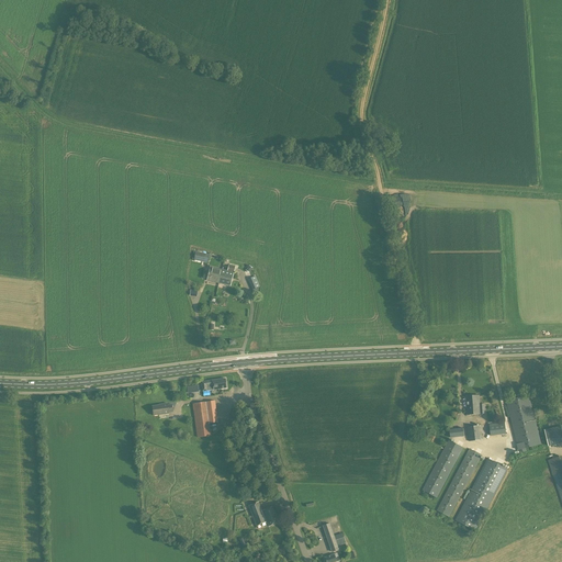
[(205,254),(195,251),(193,260),(204,262),(205,254)]
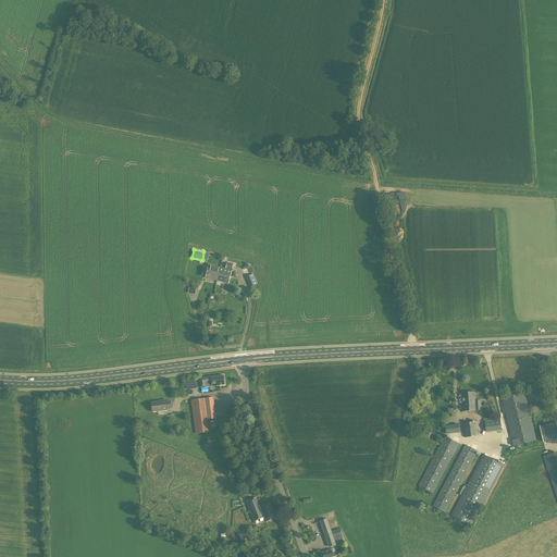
[(225,269),(220,268),(217,281),(229,284),(233,264),(226,263),(225,269)]
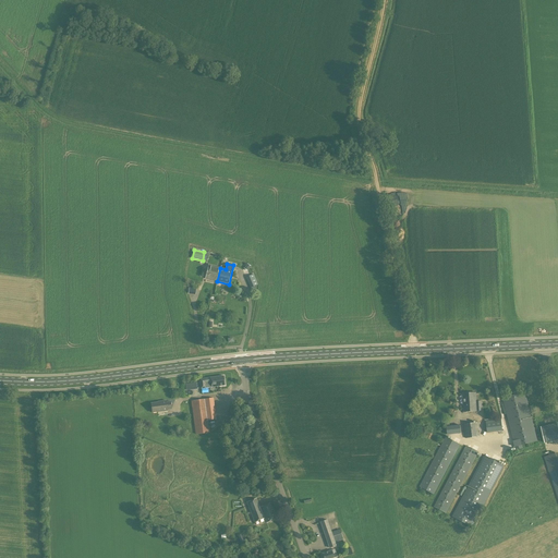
[(217,281),(220,268),(209,265),(205,279),(217,281)]
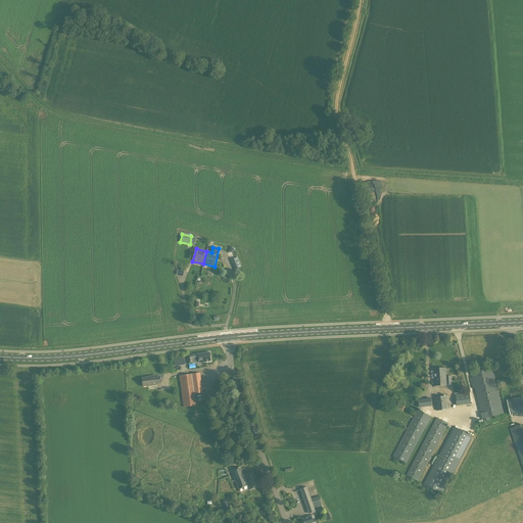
[(238,257),(231,259),(231,260),(235,270),(242,267),(238,257)]
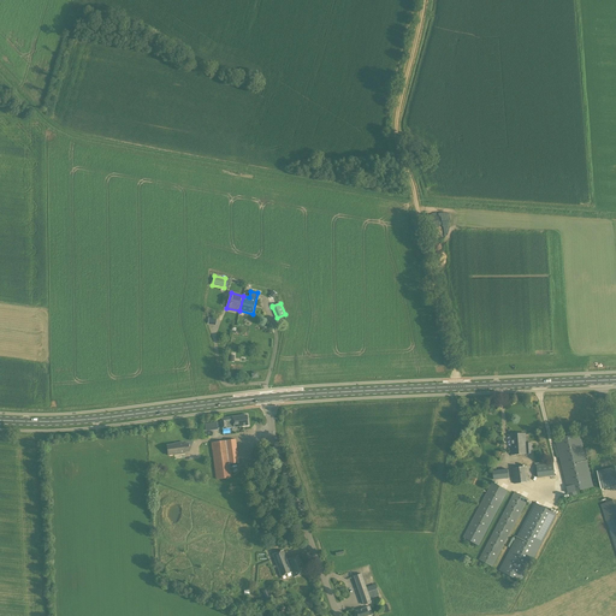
[(221,428),(227,428),(248,426),(247,415),(232,418),(220,419),(221,428)]
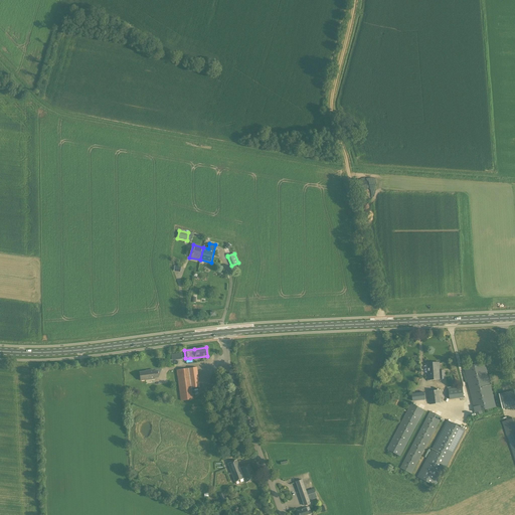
[(428,380),(445,379),(444,370),(440,371),(440,362),(426,363),(428,380)]
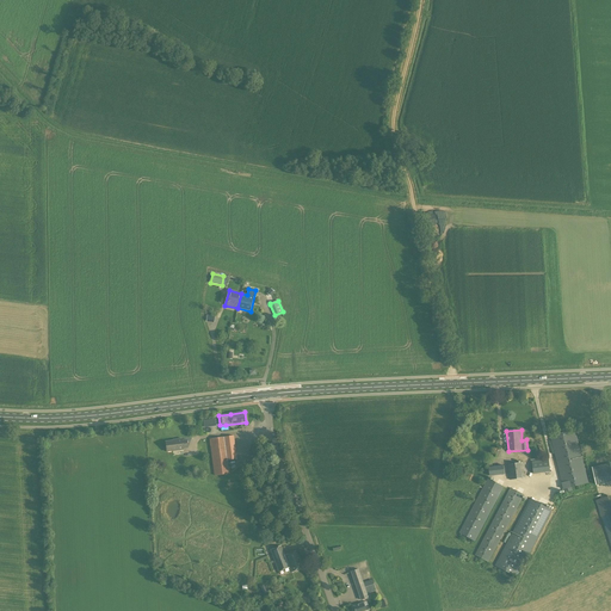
[(572,487),(588,483),(575,430),(550,436),(562,483),(565,493),(573,491),(572,487)]
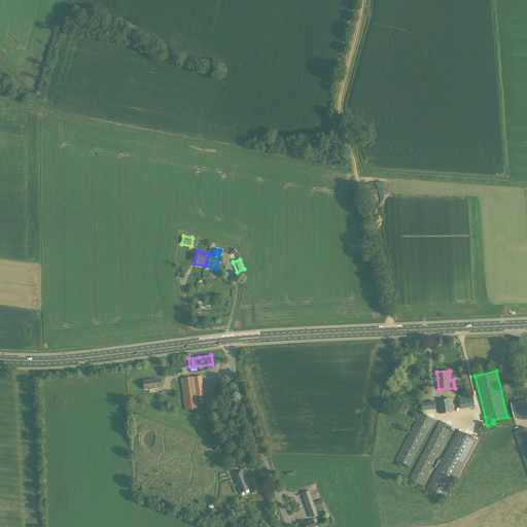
[(196,397),(204,396),(202,376),(181,379),(185,410),(198,409),(196,397)]
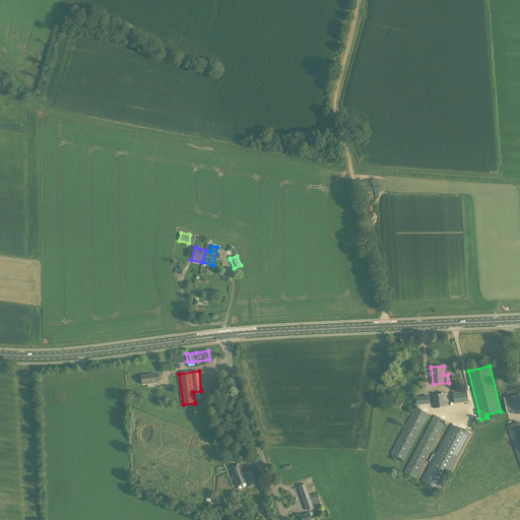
[(142,385),(156,383),(156,382),(160,382),(159,374),(155,375),(154,374),(149,375),(141,376),(142,385)]
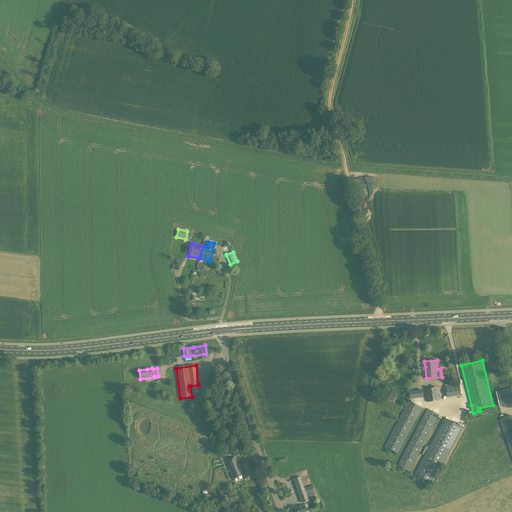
[(447,397),(461,396),(460,385),(446,387),(447,397)]
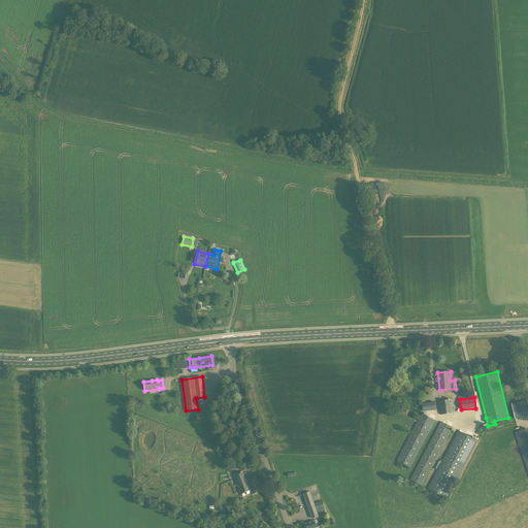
[(440,415),(454,414),(452,400),(439,402),(440,415)]
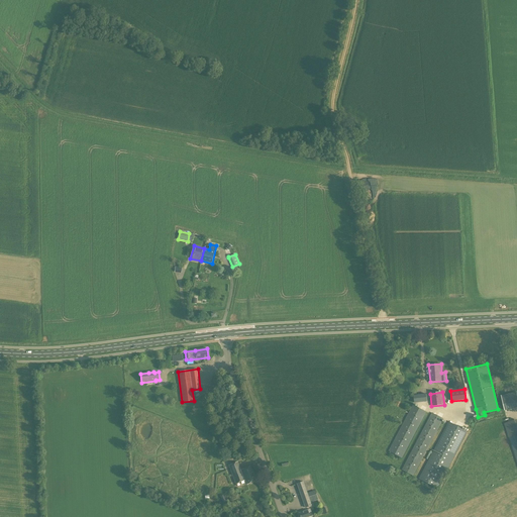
[(505,411),(516,407),(516,396),(516,392),(501,396),(505,411)]
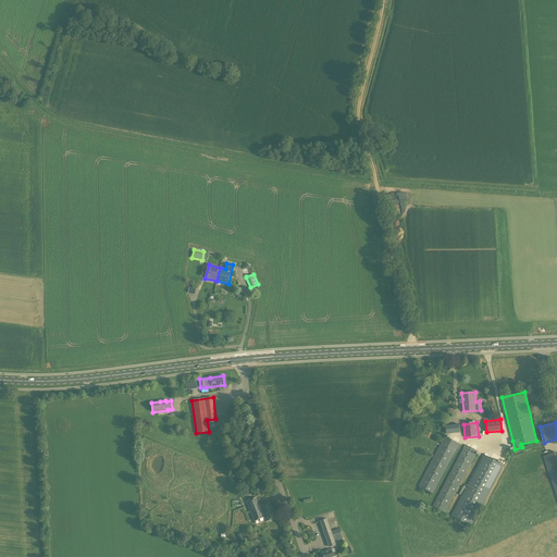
[(446,434),(460,433),(459,424),(446,426),(446,434)]
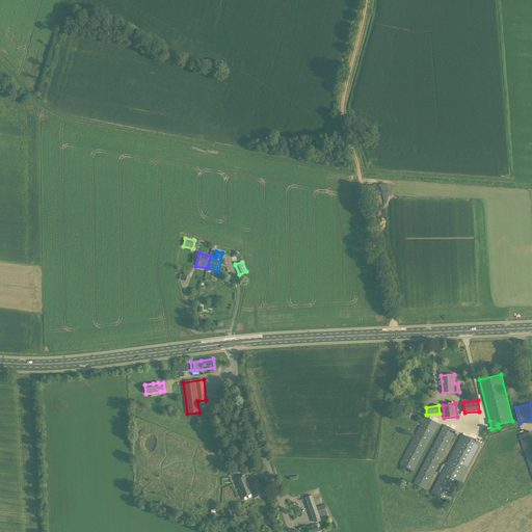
[(414,472),(439,424),(425,417),(400,464),(414,472)]
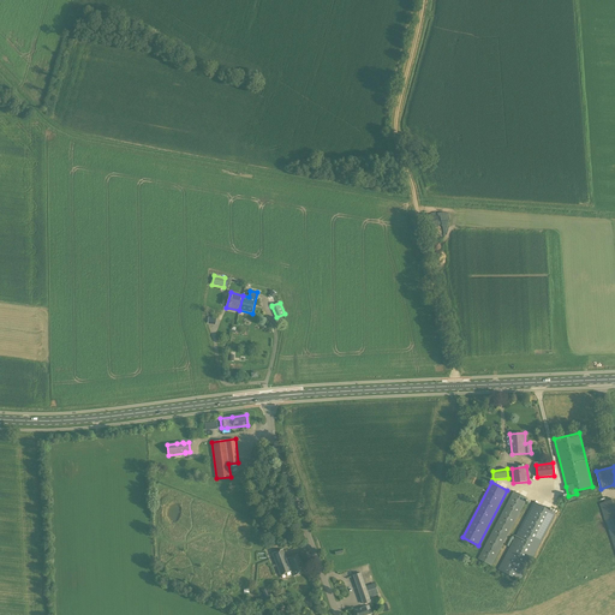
[(491,566),(527,499),(514,491),(478,559),(491,566)]
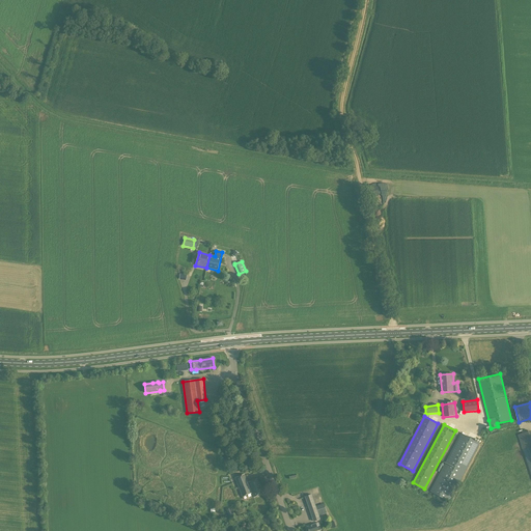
[(449,502),(480,443),(460,434),(429,492),(449,502)]
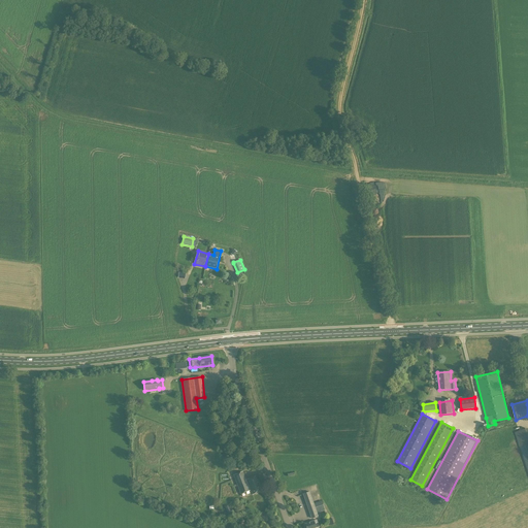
[(527,473),(527,442),(519,446),(527,473)]
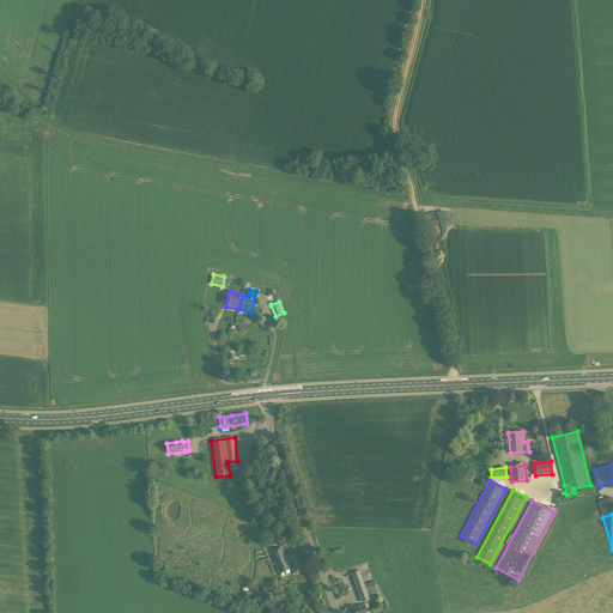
[(292,575),(304,570),(298,553),(285,557),(281,548),(272,552),(280,574),(290,570),(292,575)]
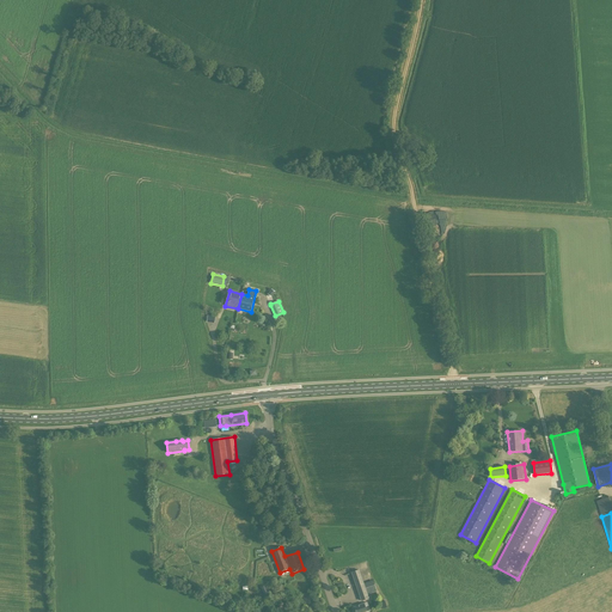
[(359,570),(357,571),(352,573),(361,601),(368,598),(367,595),(366,591),(359,570)]
